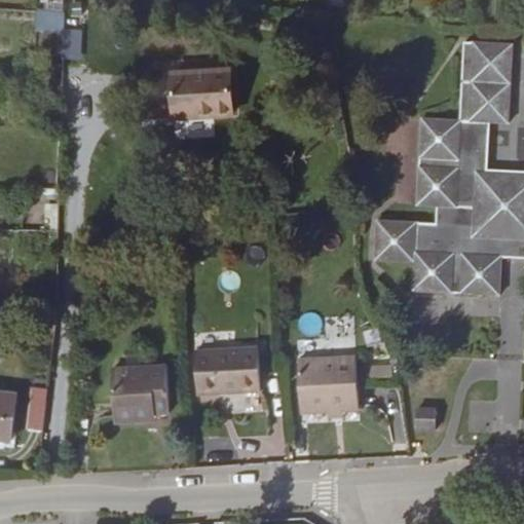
[(62,11),(37,9),(35,29),(50,30),(48,63),(61,63),(62,52),(62,28),(62,11)]
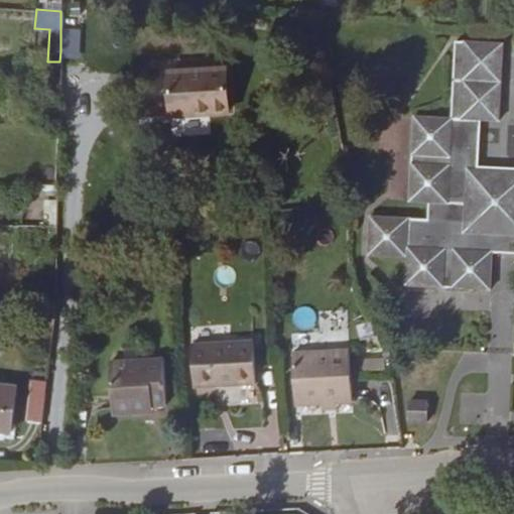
[(78,28),(60,27),(60,51),(77,52),(78,28)]
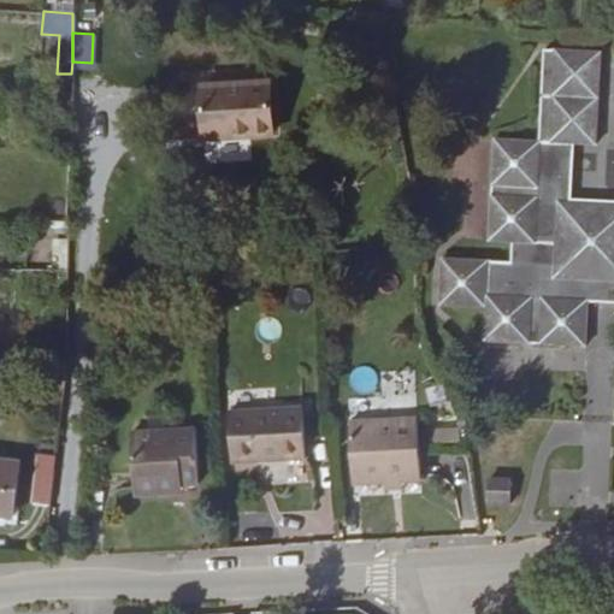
[(541,48),(537,140),(571,141),(592,142),(597,51),(541,48)]
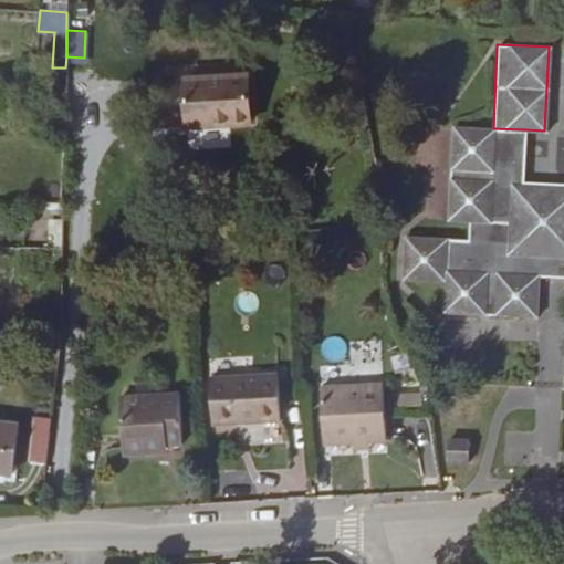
[(183,126),(250,124),(248,73),(180,76),(183,126)]
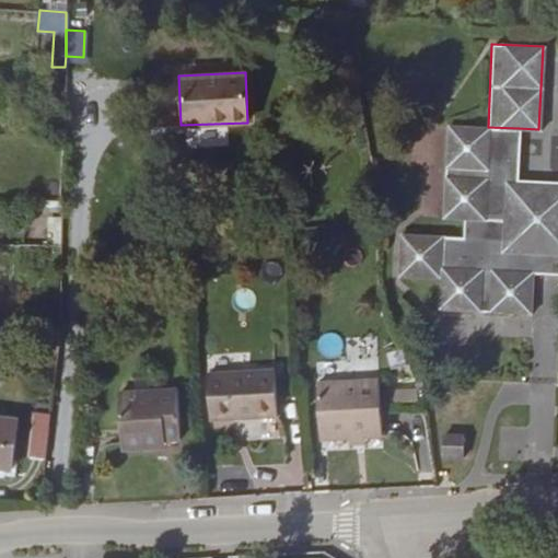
[(62,141),(65,81),(54,81),(51,139),(62,141)]
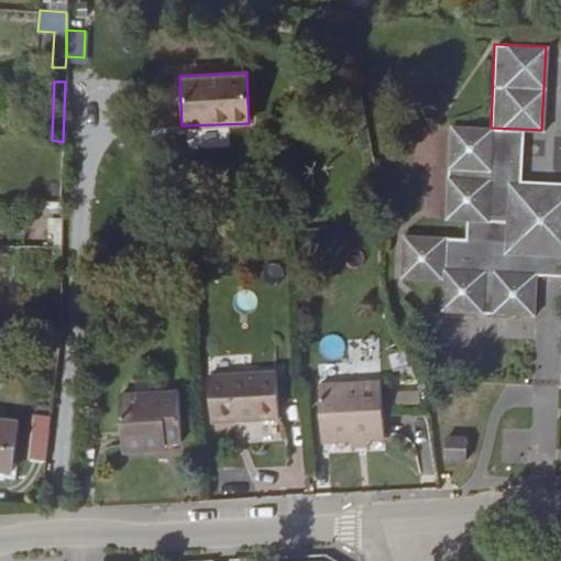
[(560,182),(519,180),(521,129),(491,128),(450,125),(444,218),(465,219),(464,238),(402,234),(399,276),(441,278),(440,308),(531,314),(534,273),(560,274),(560,182)]
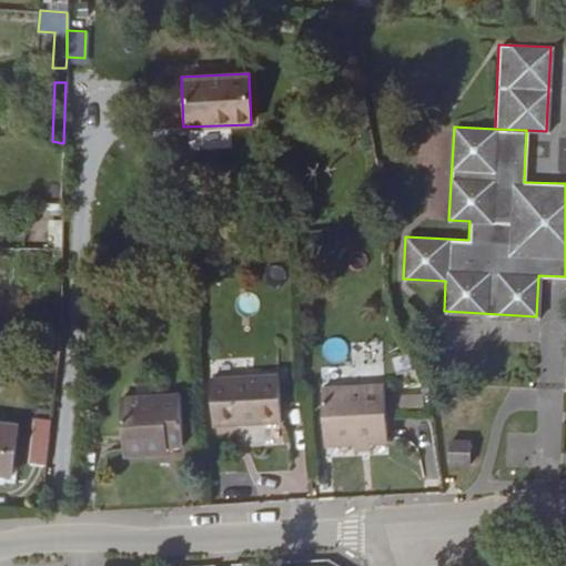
[(17,202),(62,203),(63,178),(48,178),(44,178),(44,193),(17,193),(17,202)]
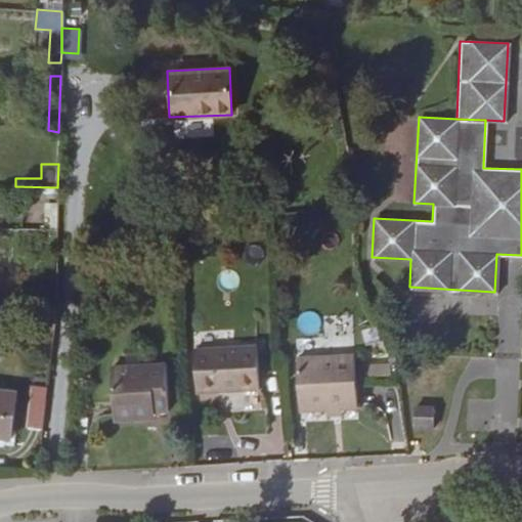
[(194,391),(257,388),(255,345),(192,348),(194,391)]
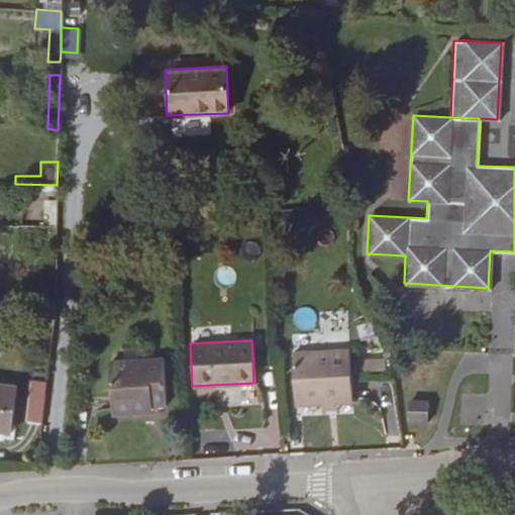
[(320,409),(336,409),(336,402),(351,401),(348,349),(291,351),(293,403),(320,402),(320,409)]
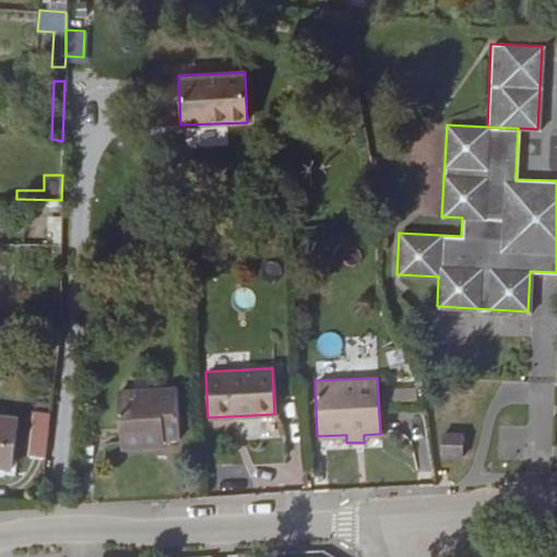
[(176,387),(117,391),(119,447),(153,446),(153,438),(163,437),(179,436),(176,387)]
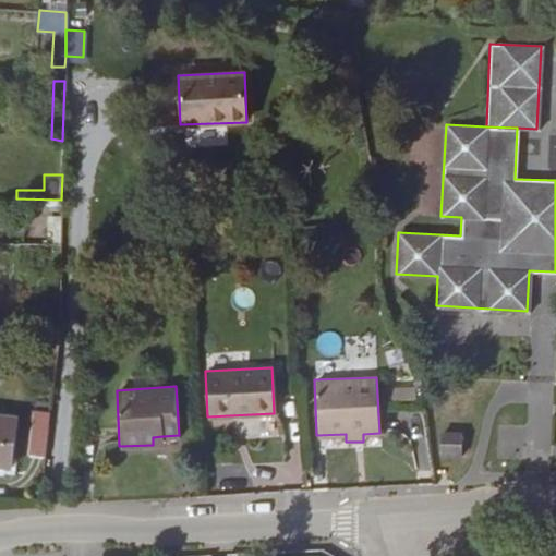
[(44,455),(48,412),(31,410),(26,454),(44,455)]
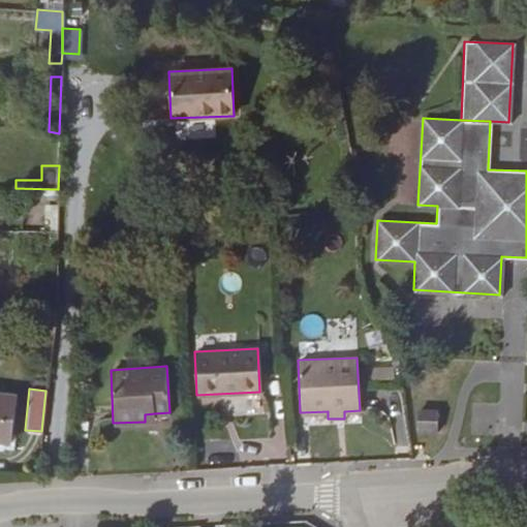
[(0,439),(9,441),(14,396),(0,393),(0,439)]
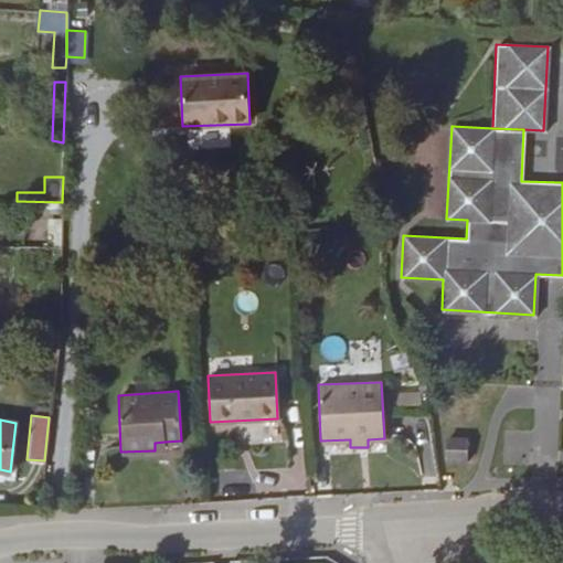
[(466,437),(445,437),(445,460),(465,460),(465,454),(470,454),(470,445),(466,445),(466,437)]
